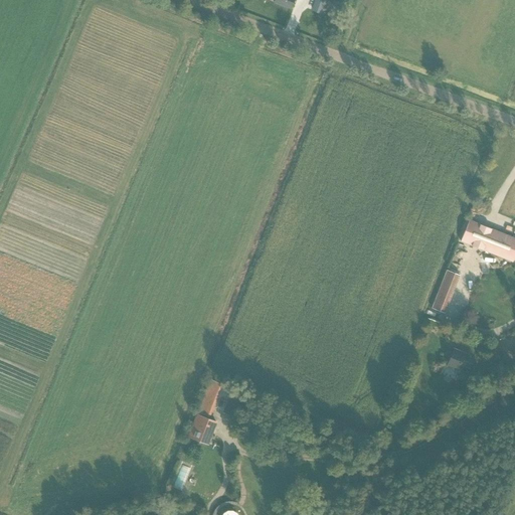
[(274,0),(274,3),(291,9),(294,0),(274,0)]
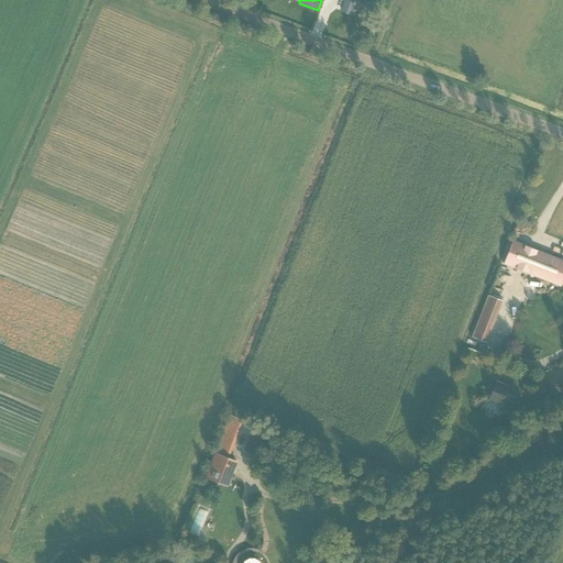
[(356,15),(361,0),(343,0),(341,10),(356,15)]
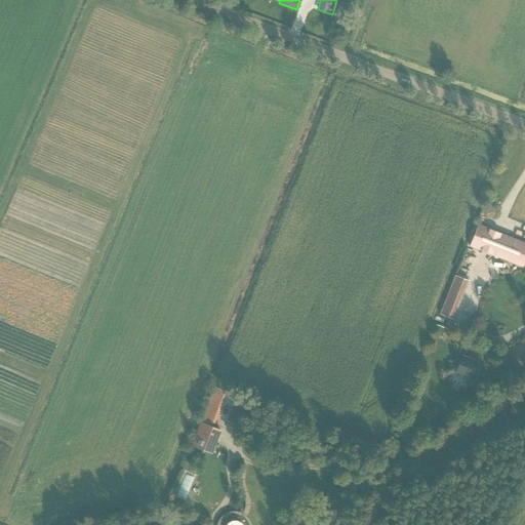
[(524,263),(524,242),(479,225),(470,246),(523,267),(524,264),(524,263)]
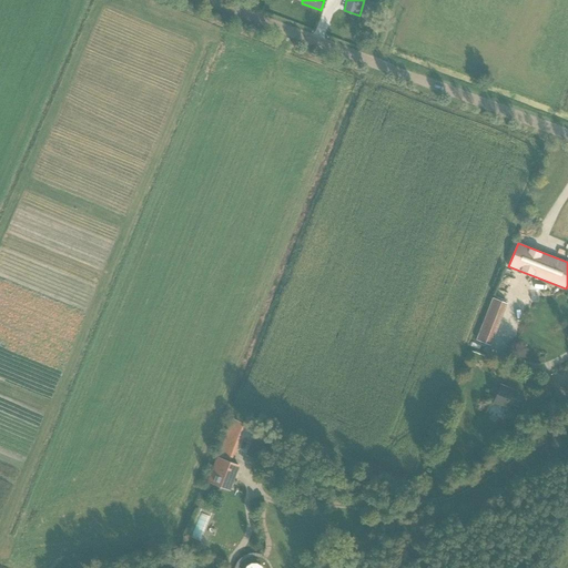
[(490,346),(507,304),(494,298),(477,341),(490,346)]
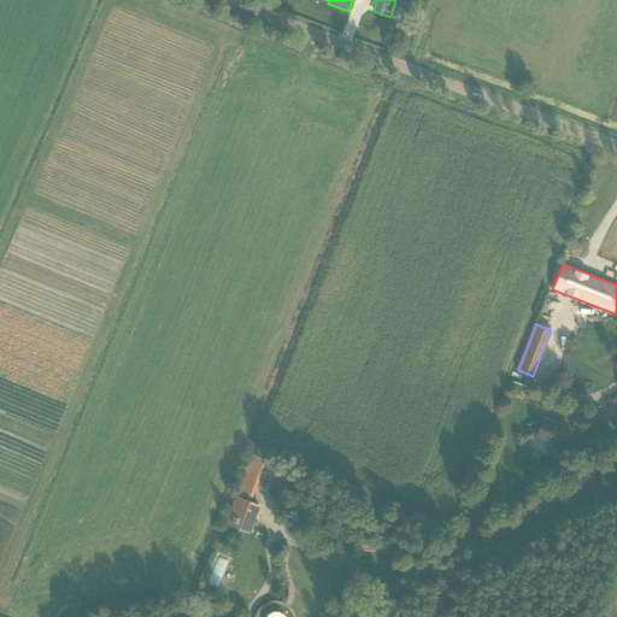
[(515,389),(526,394),(529,386),(517,382),(515,389)]
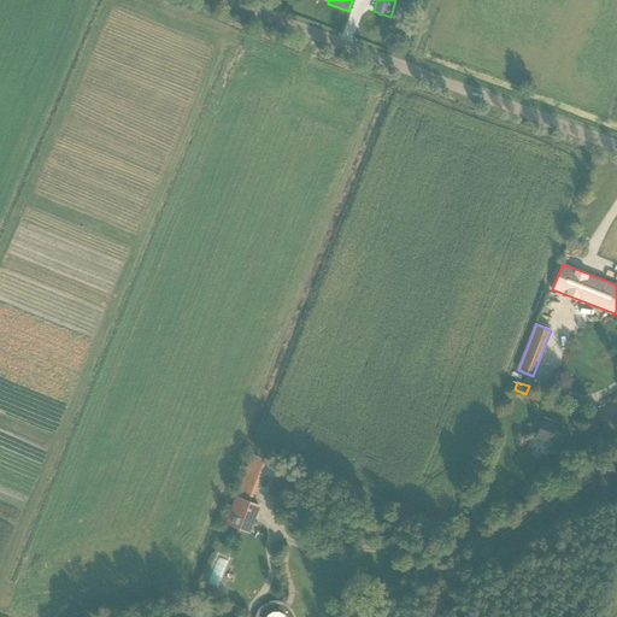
[(564,442),(569,430),(563,427),(563,424),(544,417),(535,440),(550,445),(553,438),(564,442)]
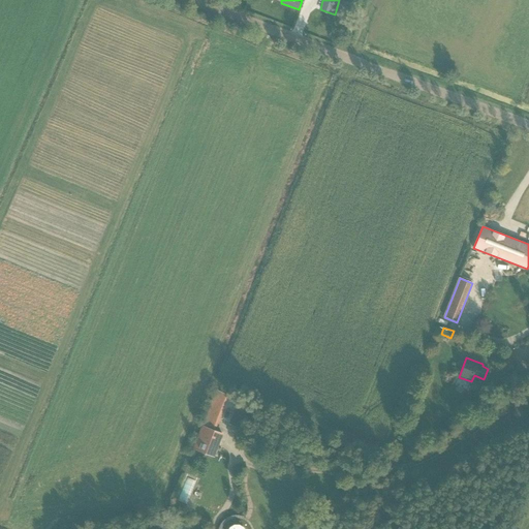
[(216,390),(211,404),(221,408),(226,394),(216,390)]
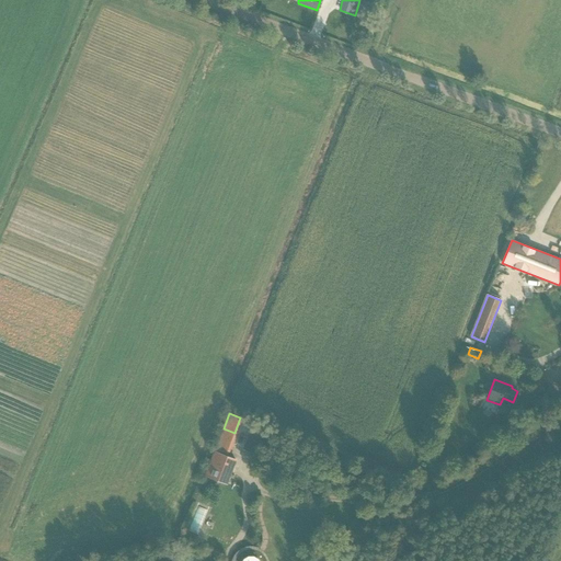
[(235,433),(224,428),(204,474),(226,483),(236,460),(225,456),(235,433)]
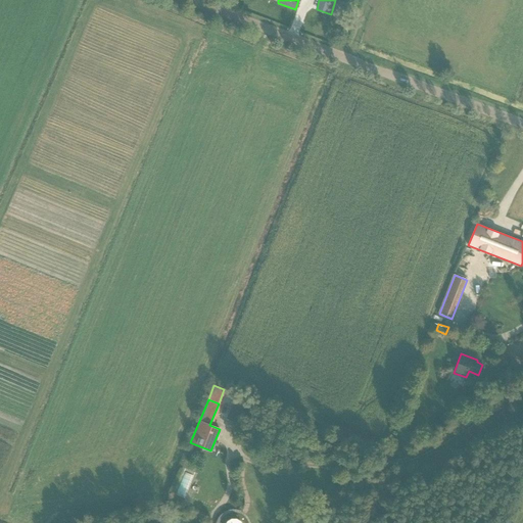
[(238,400),(234,411),(239,413),(244,403),(238,400)]
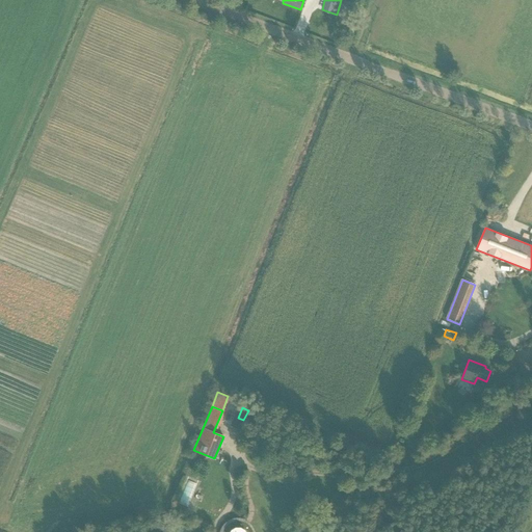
[(254,531),(253,527),(245,521),(241,519),(237,519),(232,520),(227,522),(223,524),(219,529),(217,531),(254,531)]
